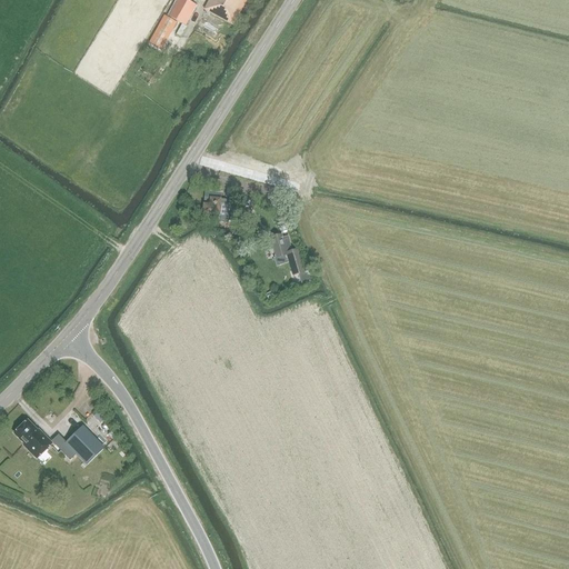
[(176,0),(167,17),(183,26),(196,6),(185,0),(176,0)]
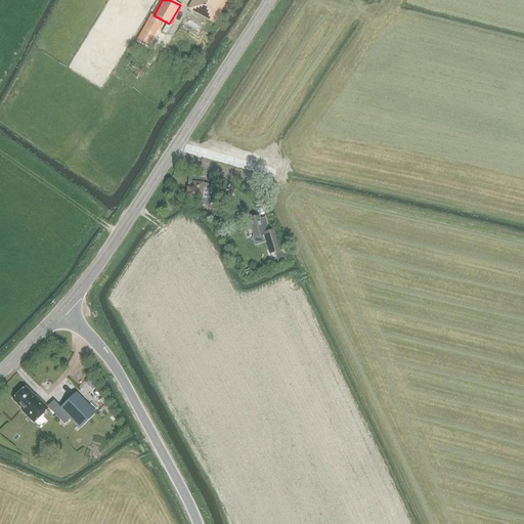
[(192,0),(187,9),(214,24),(226,0),(192,0)]
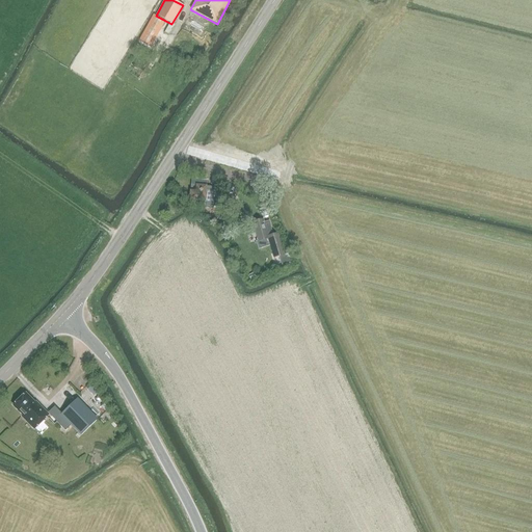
[(150,19),(154,22),(145,36),(141,33),(138,38),(149,45),(163,20),(153,14),(150,19)]
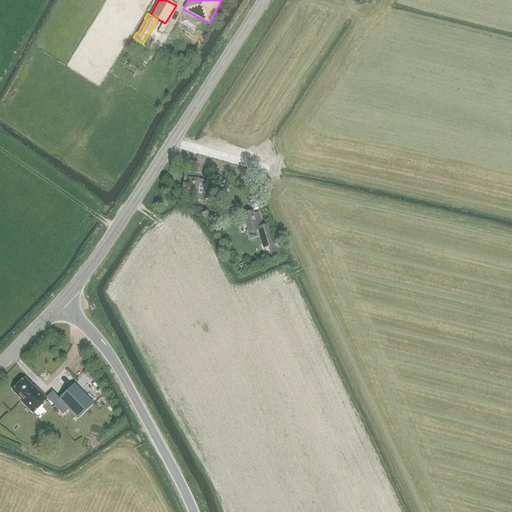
[(146,56),(134,48),(126,61),(138,69),(146,56)]
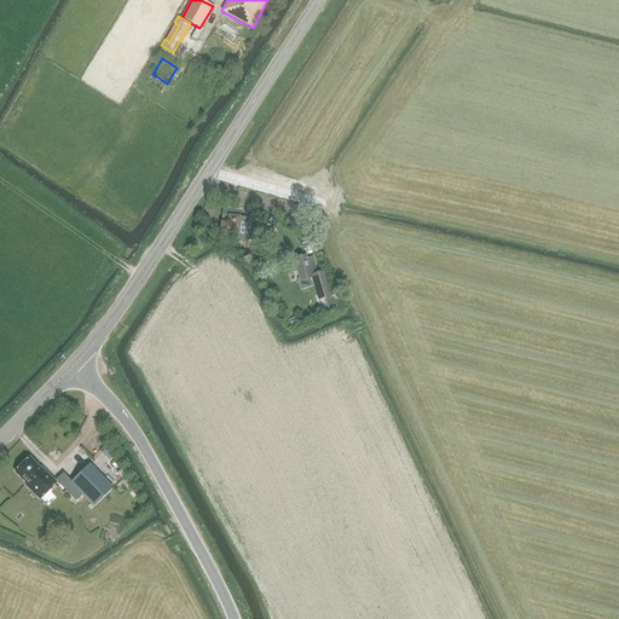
[(241,207),(221,206),(220,221),(227,223),(227,215),(241,217),(241,207)]
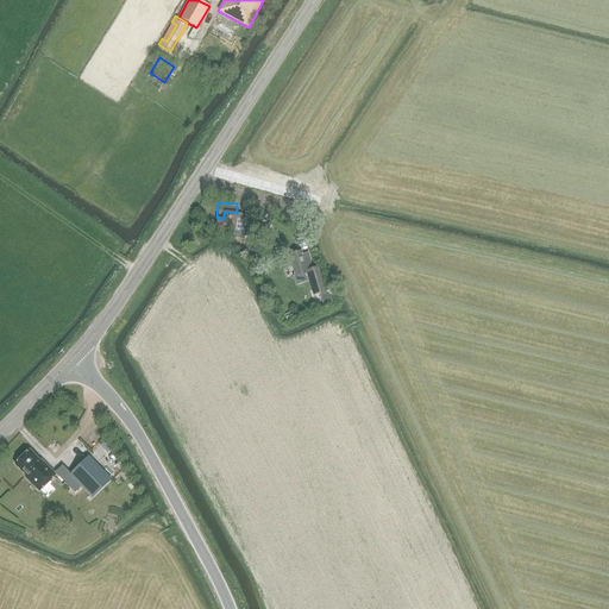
[(217,230),(234,231),(244,232),(245,214),(236,213),(225,212),(224,219),(218,219),(217,230)]
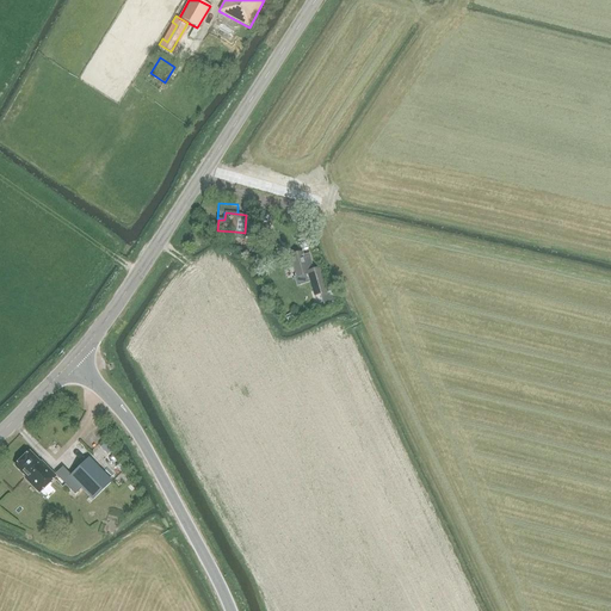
[(290,255),(296,277),(294,277),(297,287),(310,282),(314,297),(327,294),(320,270),(313,271),(309,257),(304,258),(302,252),(290,255)]
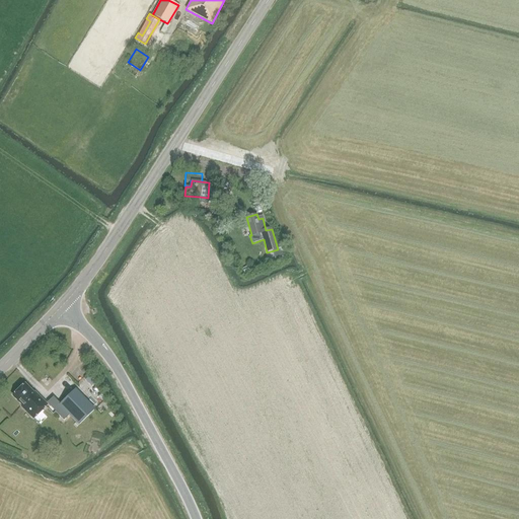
[(96,380),(91,374),(85,380),(91,385),(96,380)]
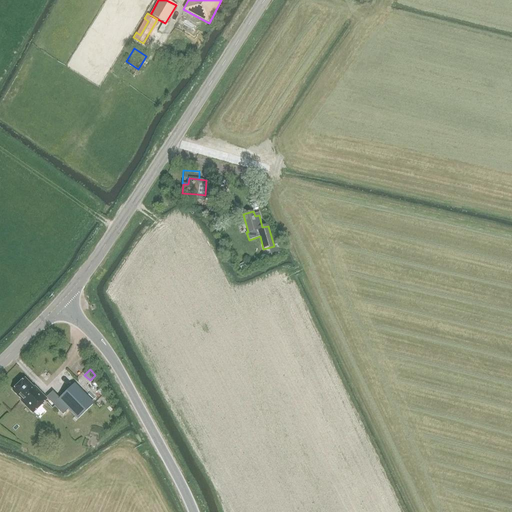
[(33,413),(46,400),(34,387),(33,389),(24,379),(13,390),(22,400),(21,401),(33,413)]
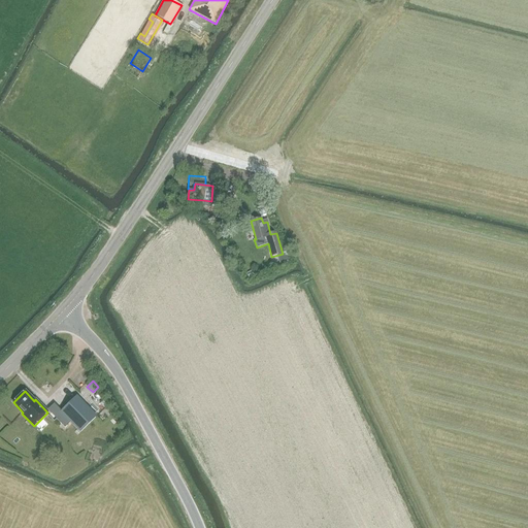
[(76,395),(60,411),(79,432),(97,416),(76,395)]
